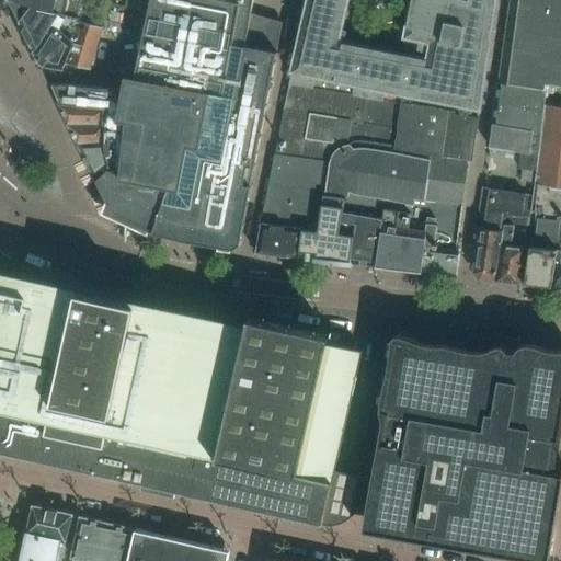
[(13,0),(9,0),(34,52),(52,22),(72,41),(78,20),(13,0)]
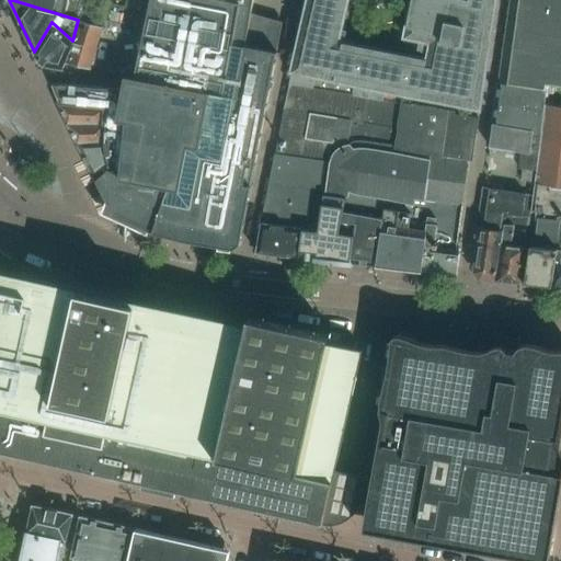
[(78,0),(13,0),(78,20),(80,21),(84,1),(78,0)]
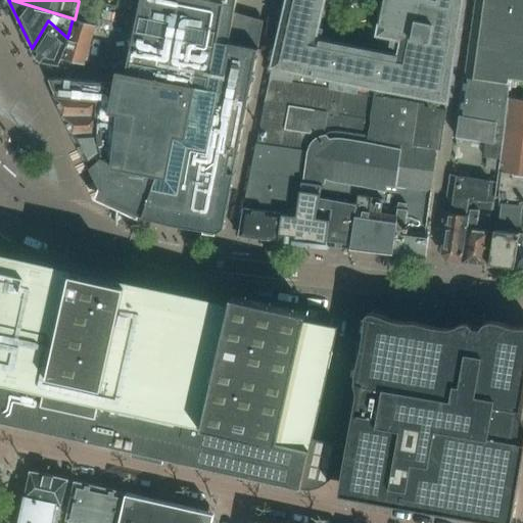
[(51,78),(48,79),(55,95),(63,114),(95,114),(98,114),(98,132),(102,149),(88,163),(90,168),(99,186),(105,200),(139,216),(142,217),(173,225),(218,232),(221,230),(224,228),(238,154),(252,82),(253,75),(258,48),(264,20),(234,12),(235,0),(140,0),(126,72),(121,70),(119,84),(92,82),(57,79),(51,78)]
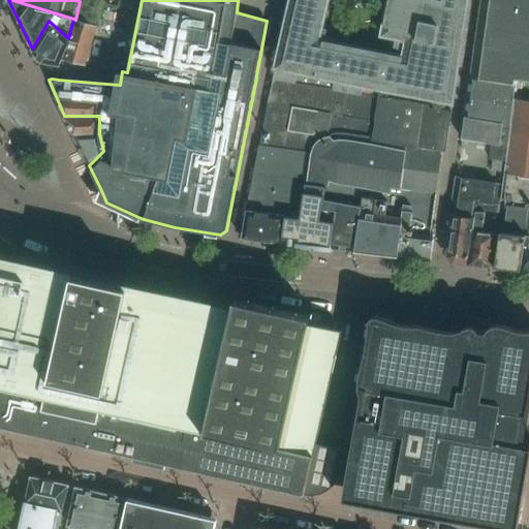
[(290,0),(275,67),(273,79),(322,88),(347,92),(377,98),(378,88),(453,102),(467,0),(290,0)]
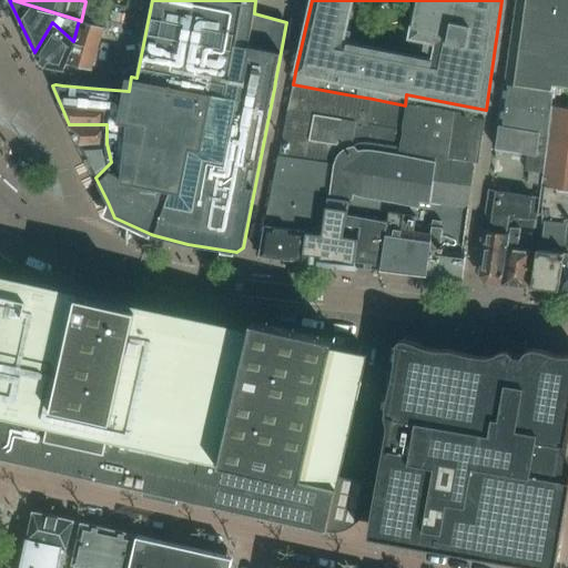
[(567,0),(516,0),(505,83),(516,85),(553,90),(553,85),(567,87),(567,0)]
